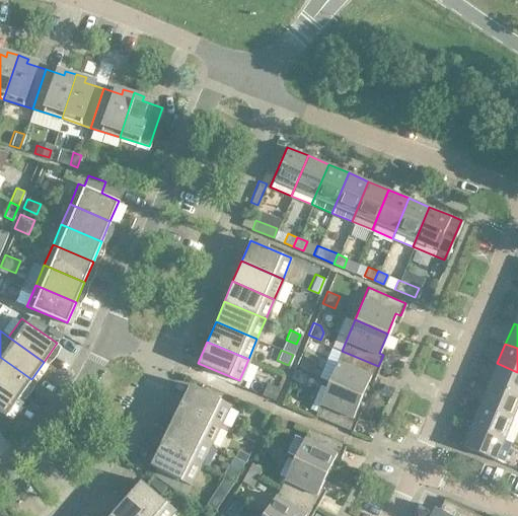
[(378,366),(342,351),(328,382),(361,396),(369,376),(374,378),(378,366)]
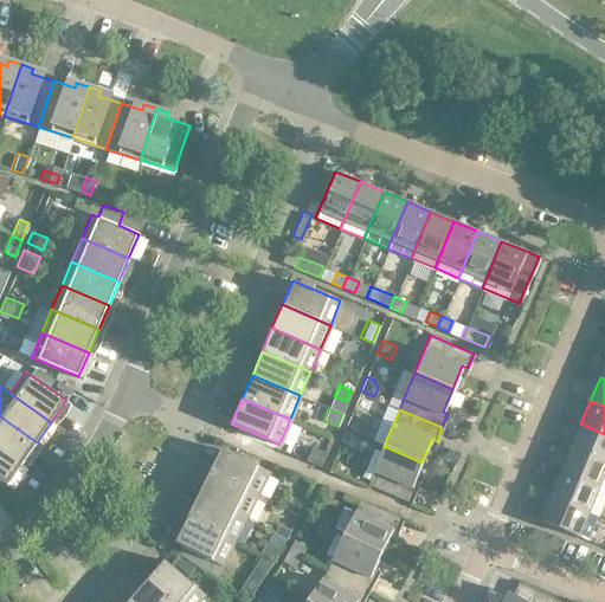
[(37,442),(0,416),(0,448),(23,464),(37,442)]
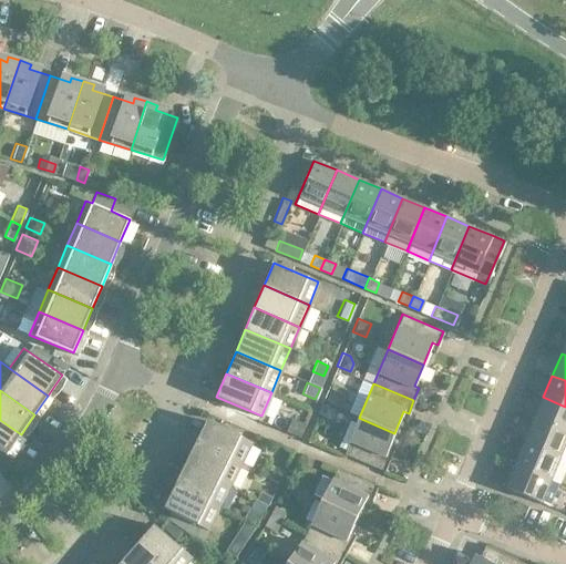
[(565,407),(543,397),(534,419),(565,432),(565,407)]
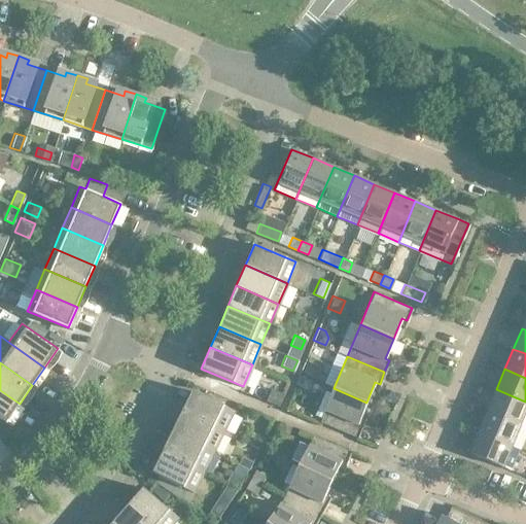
[(299,375),(294,383),(308,388),(312,380),(299,375)]
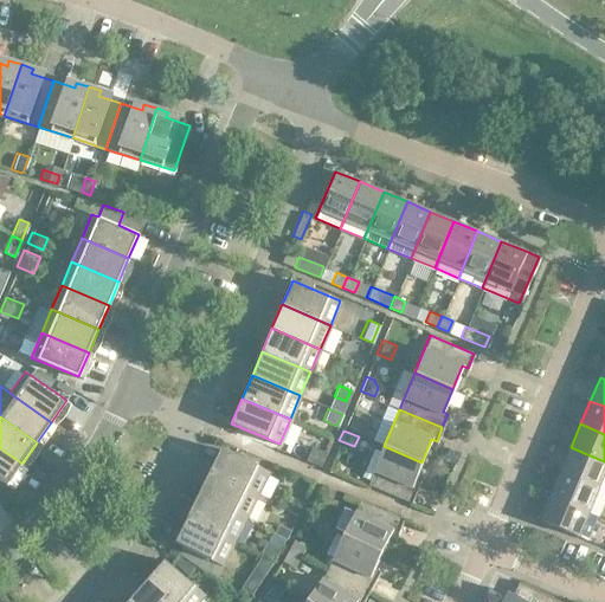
[(320,466),(326,451),(310,445),(304,460),(320,466)]
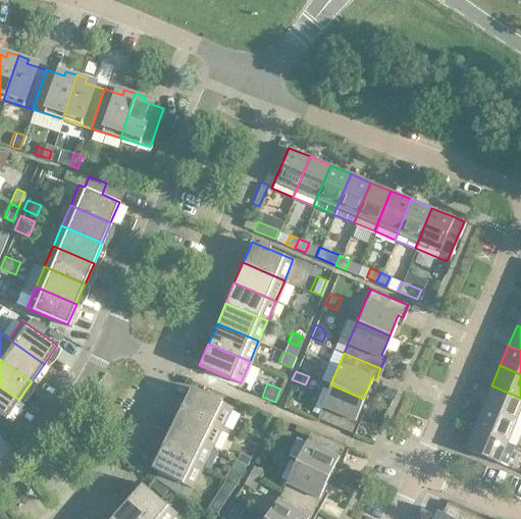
[(363,399),(330,384),(316,417),(354,432),(359,420),(355,418),(363,399)]
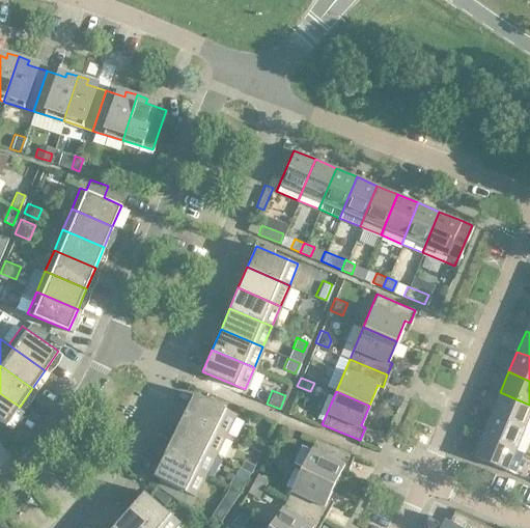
[(529,405),(500,392),(491,413),(529,429),(529,405)]
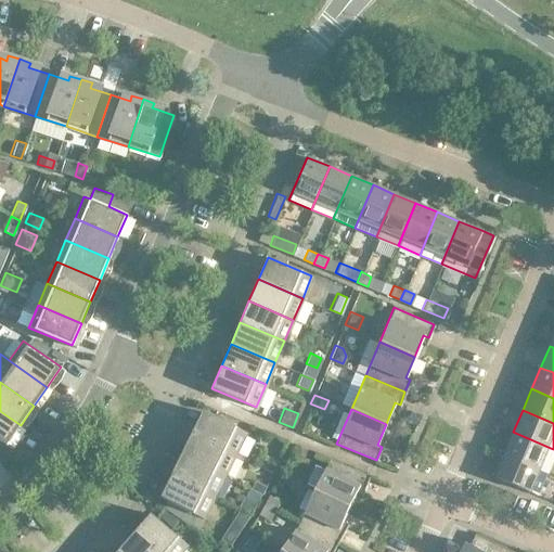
[(21,425),(0,411),(0,443),(1,441),(7,445),(21,425)]
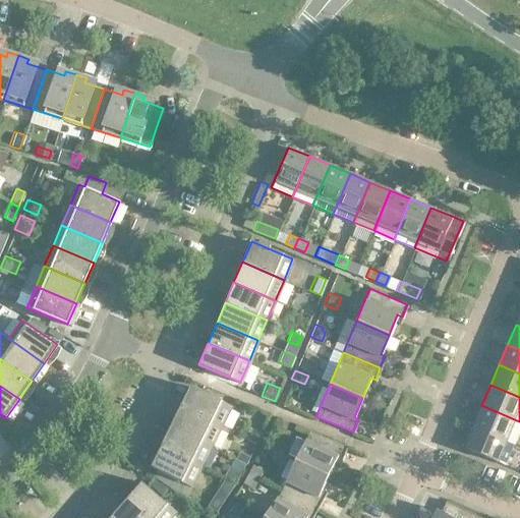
[(190,386),(182,401),(180,406),(220,425),(230,405),(190,386)]
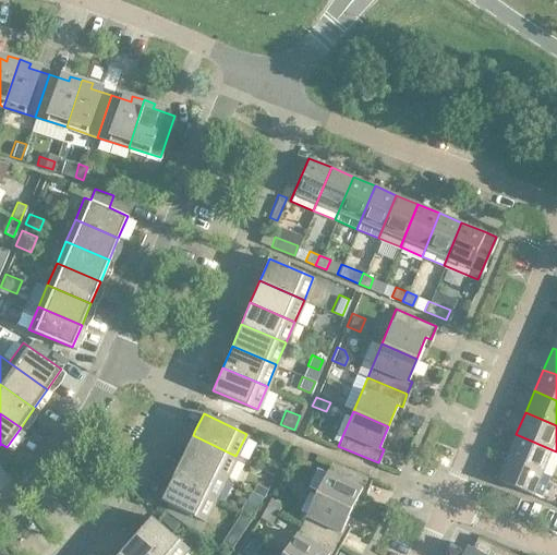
[(556,456),(556,451),(516,434),(507,456),(549,474),(556,456)]
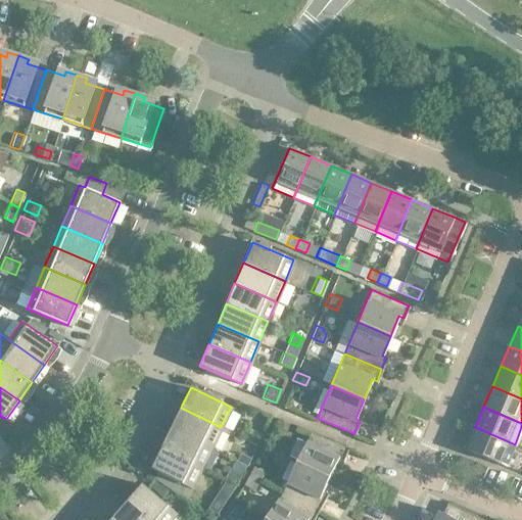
[(221,427),(181,408),(171,427),(211,447),(221,427)]
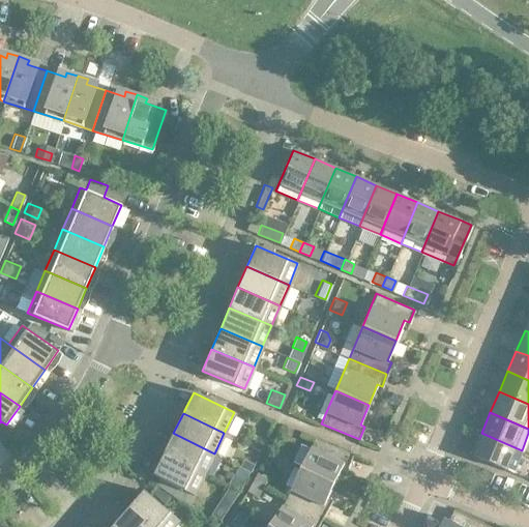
[(281,422),(277,430),(290,435),(293,428),(281,422)]
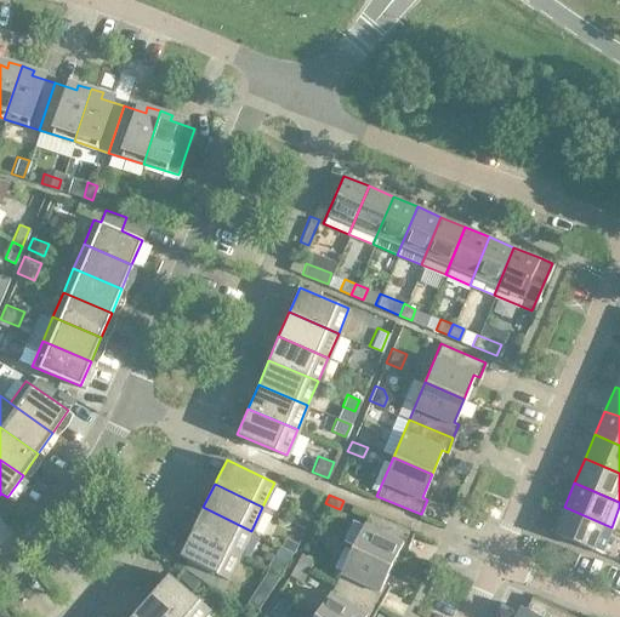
[(251,531),(203,507),(191,530),(239,554),(251,531)]
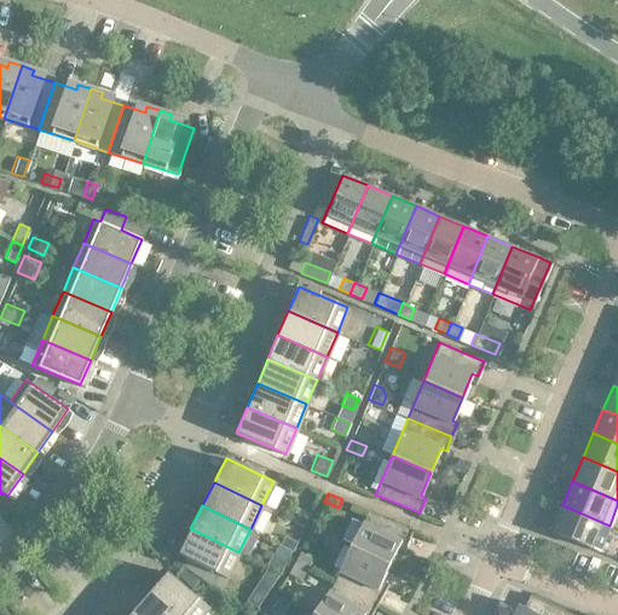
[(610,526),(562,505),(552,531),(599,550),(610,526)]
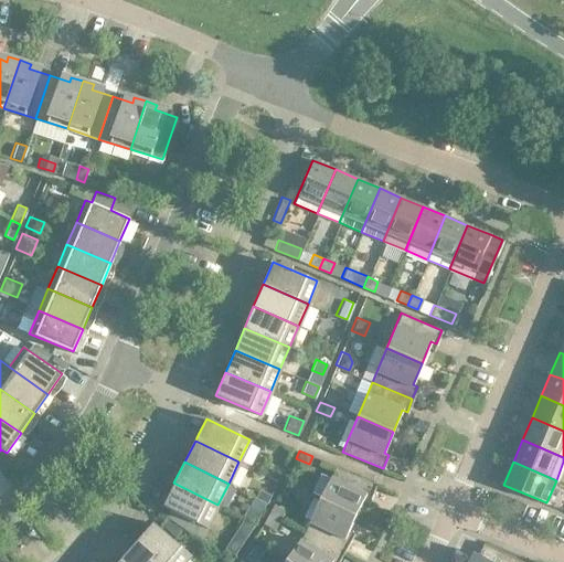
[(336,466),(320,499),(354,516),(364,495),(370,498),(376,484),(336,466)]
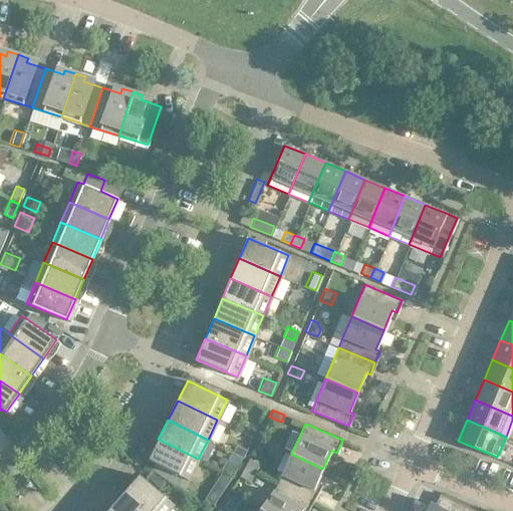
[(198,459),(158,439),(148,460),(158,464),(152,473),(164,481),(170,471),(188,479),(198,459)]
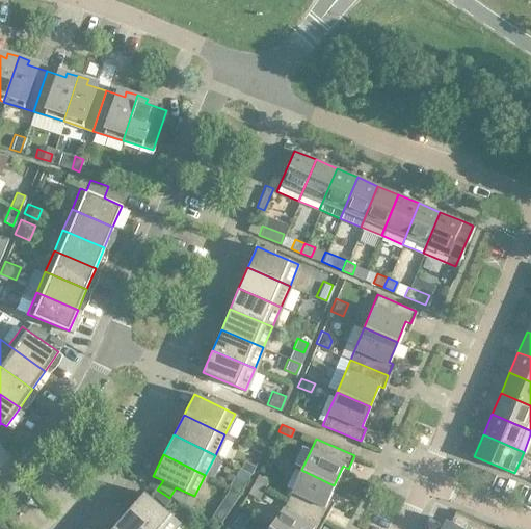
[(495,474),(471,464),(466,475),(490,485),(495,474)]
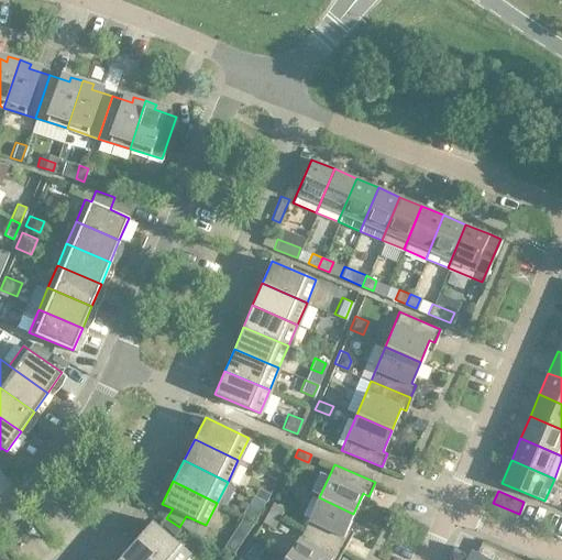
[(353,514),(319,497),(304,528),(342,550),(349,537),(343,535),(353,514)]
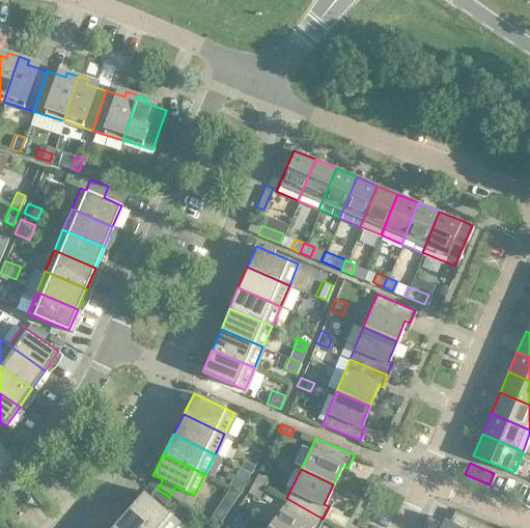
[(257,471),(252,479),(263,485),(268,476),(257,471)]
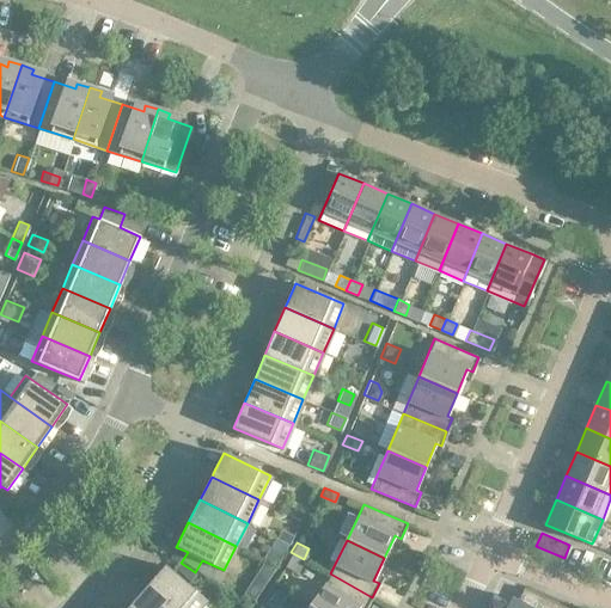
[(268,545),(263,556),(276,563),(281,552),(268,545)]
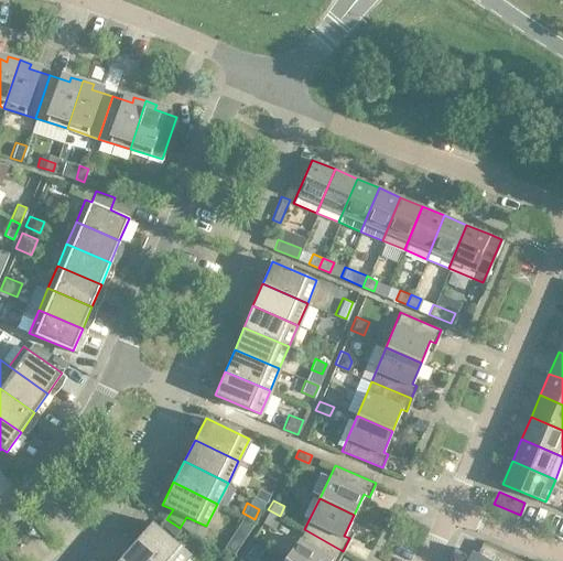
[(268,509),(262,519),(274,526),(280,516),(268,509)]
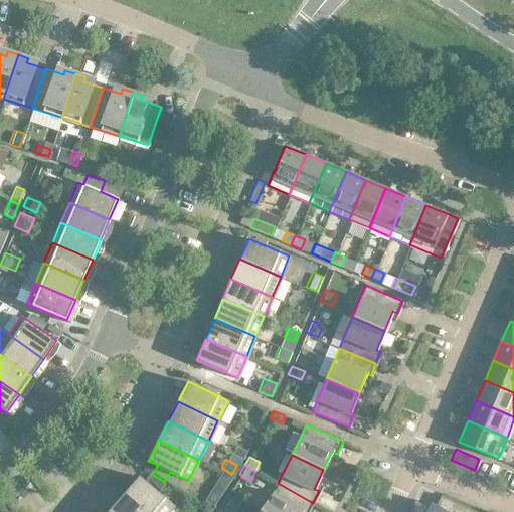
[(164,482),(152,474),(147,482),(139,476),(125,493),(146,511),(166,511),(173,505),(158,492),(164,482)]
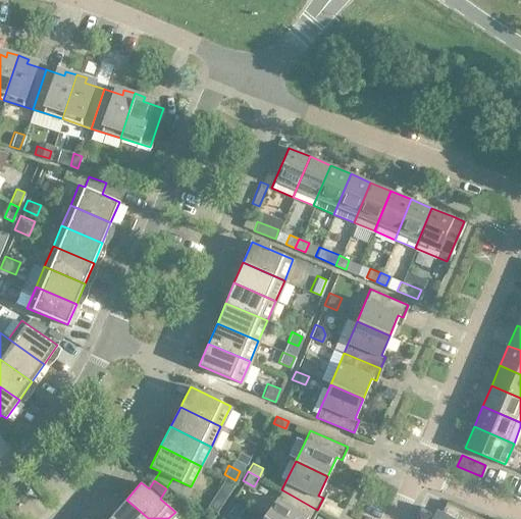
[(311,518),(317,510),(281,489),(264,517),(266,518),(305,518),(306,518),(311,518)]
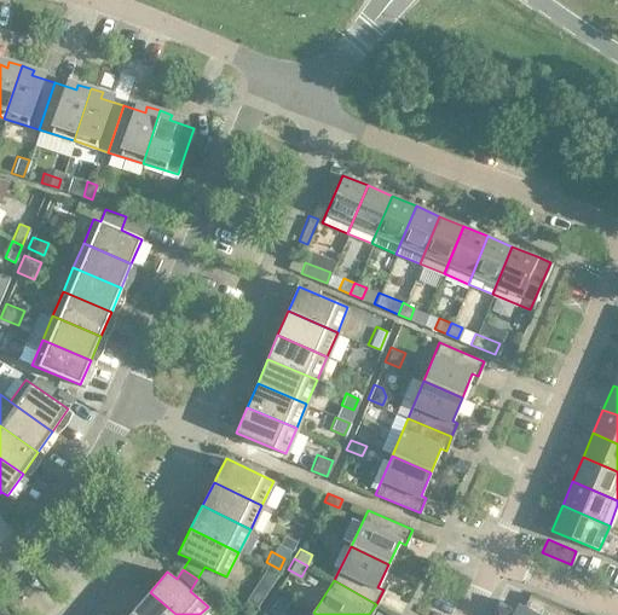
[(254,584),(246,597),(256,604),(265,591),(254,584)]
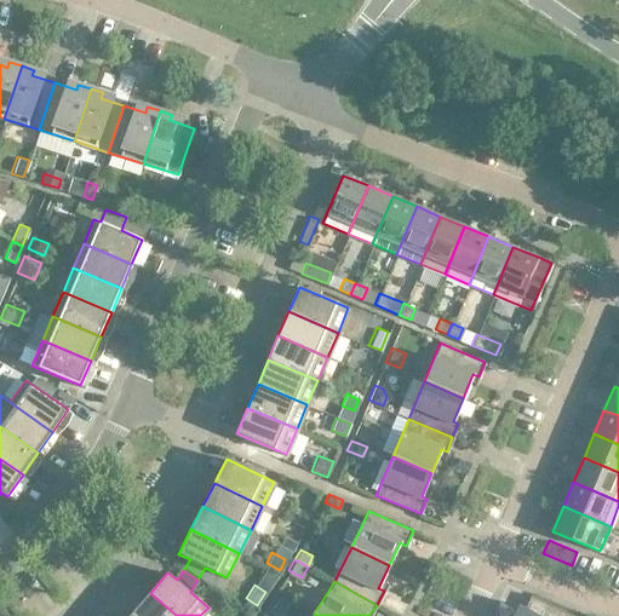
[(176,615),(150,593),(133,612),(136,615),(176,615)]
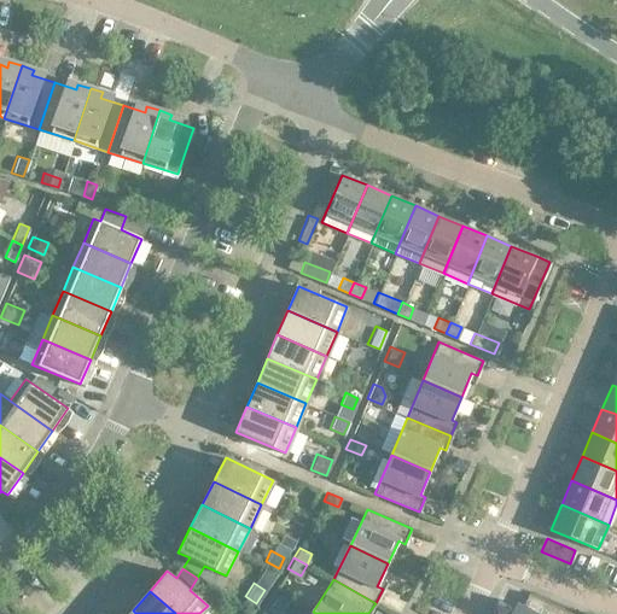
[(510,613),(574,613),(528,592),(522,604),(517,613),(514,613),(512,612),(510,613)]
